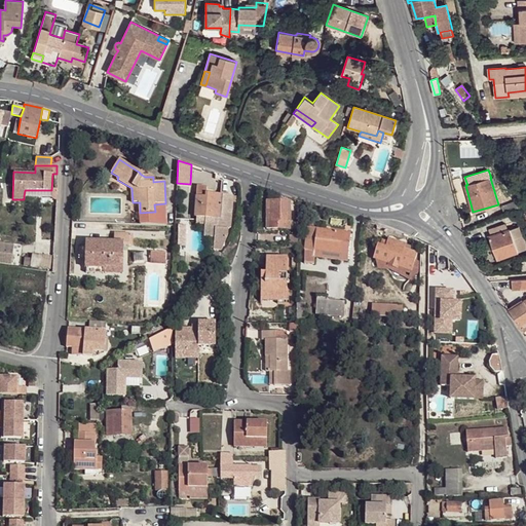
[(197,186),(196,197),(205,197),(207,187),(197,186)]
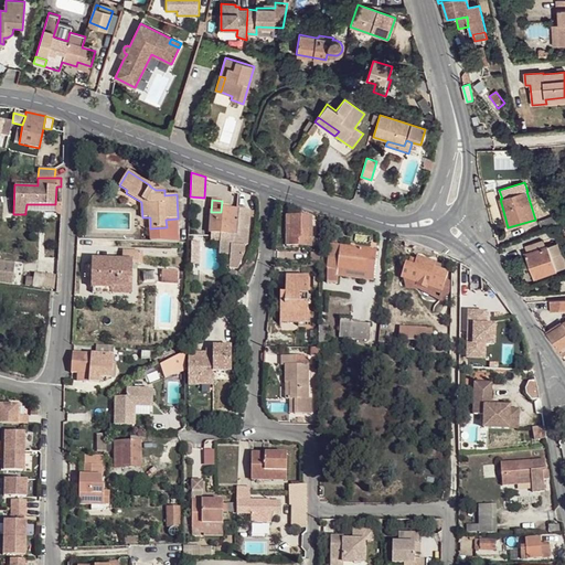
[(221,212),(211,212),(210,233),(212,233),(211,241),(220,242),(219,254),(231,255),(230,259),(242,260),(245,251),(245,246),(248,244),(251,211),(226,209),(225,213),(221,212)]
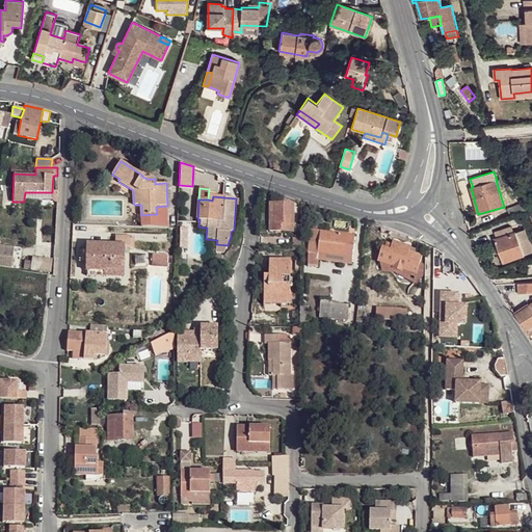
[(507,209),(509,215),(530,207),(528,201),(507,209)]
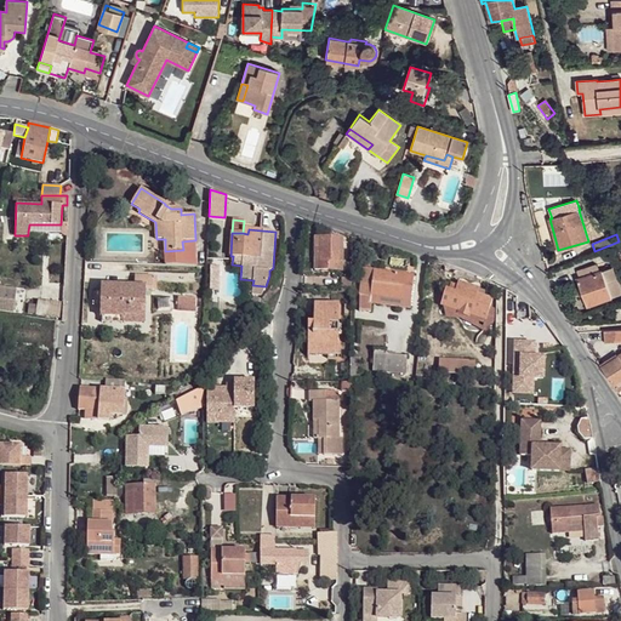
[(312,255),(312,271),(329,271),(328,261),(342,262),(342,239),(312,238),(312,255)]
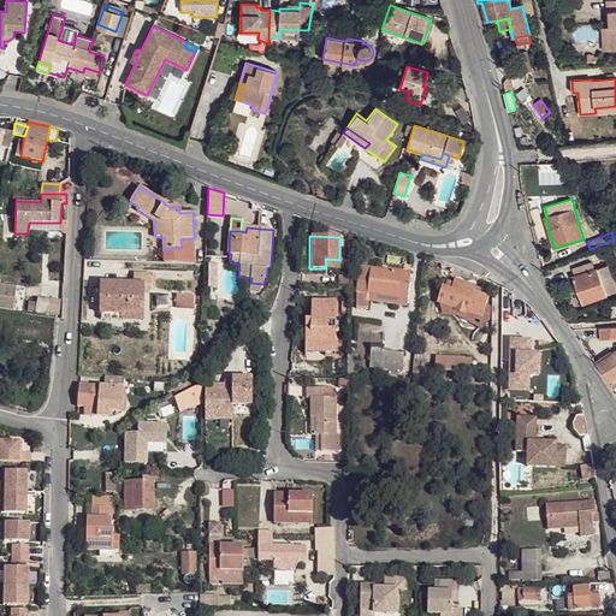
[(182,248),(164,249),(165,262),(195,264),(194,238),(181,240),(182,248)]
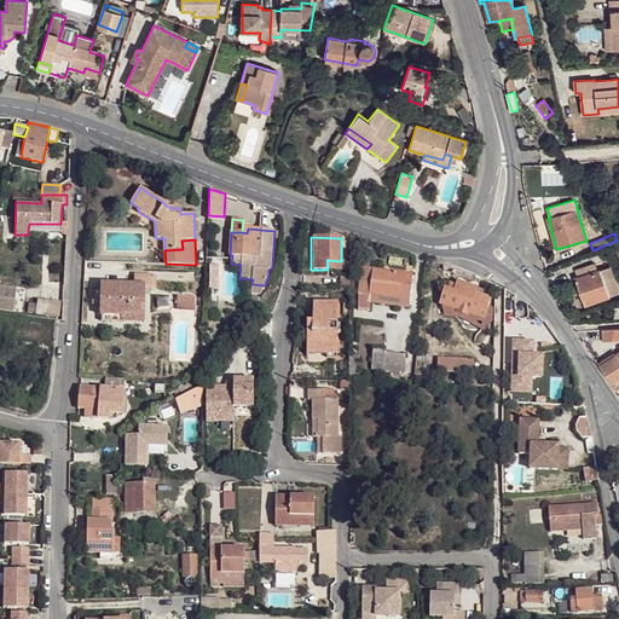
[(576,278),(585,306),(609,296),(600,270),(597,271),(595,264),(576,271),(578,277),(576,278)]
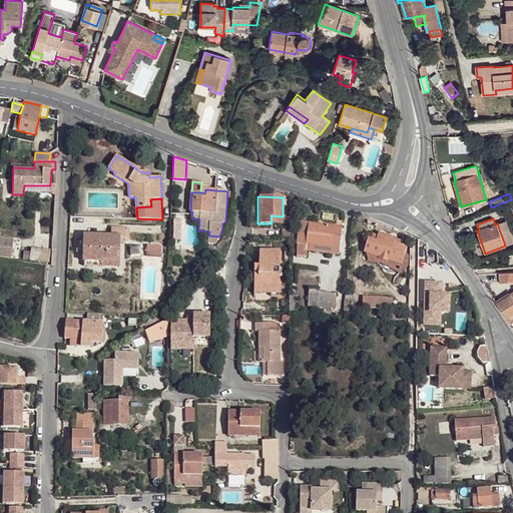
[(173,219),(172,239),(180,239),(181,220),(173,219)]
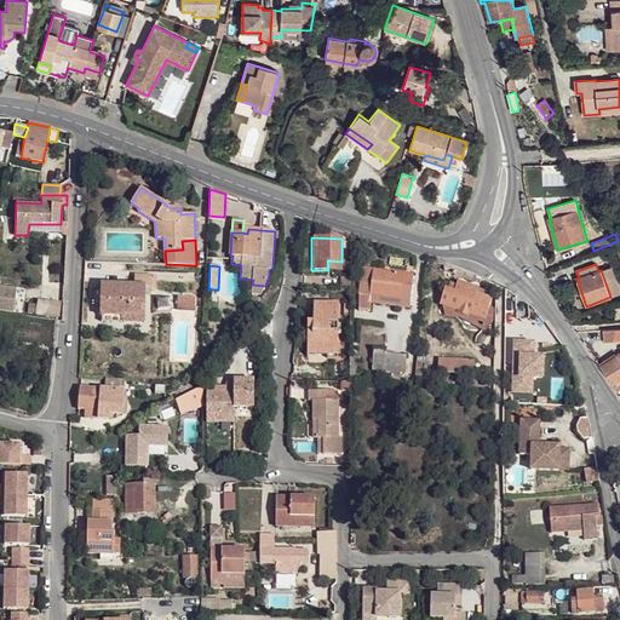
[(601,270),(610,297),(619,293),(619,286),(613,267),(601,270)]
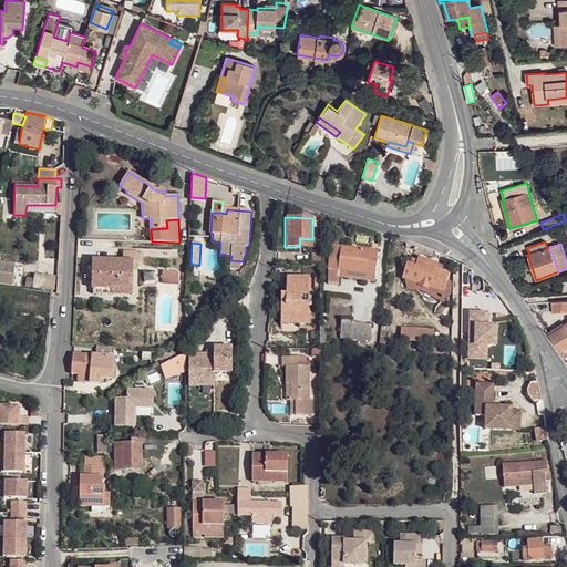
[(330,246),(328,269),(338,271),(338,270),(375,275),(378,251),(369,250),(368,254),(357,253),(358,249),(341,247),(330,246)]
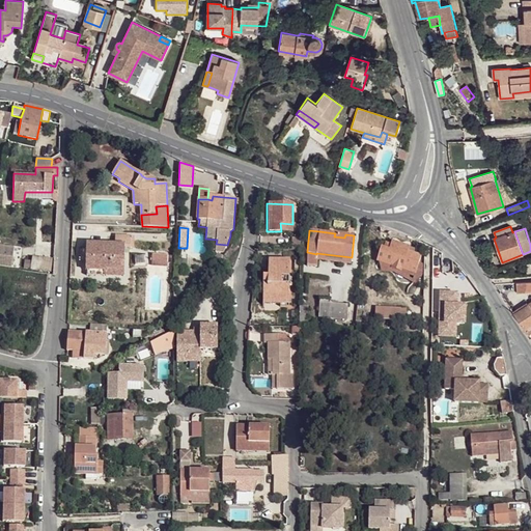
[(87,243),(86,271),(105,271),(106,269),(119,269),(120,258),(124,258),(124,245),(131,245),(131,236),(115,235),(115,244),(87,243)]
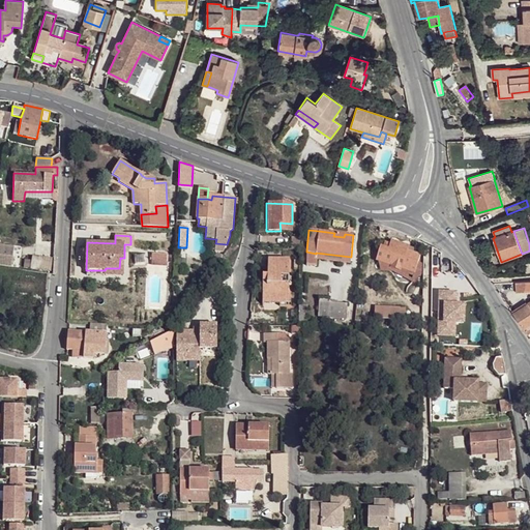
[(380,246),(376,260),(390,265),(389,268),(414,275),(415,272),(421,274),(421,265),(418,264),(420,256),(413,253),(413,249),(409,247),(409,246),(391,241),(390,243),(384,241),(383,247),(380,246)]
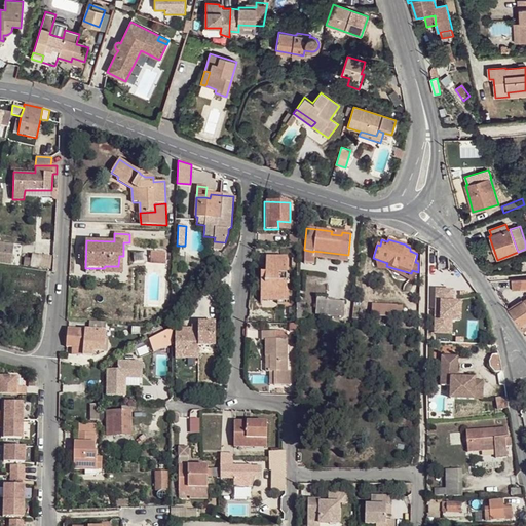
[(0,243),(0,263),(10,264),(13,246),(0,243)]
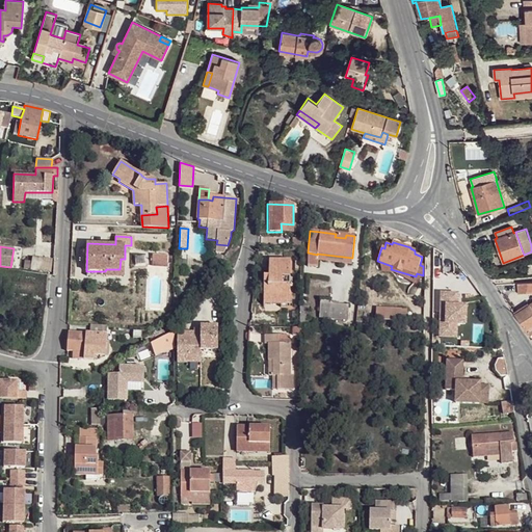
[(317,255),(316,261),(351,265),(352,258),(317,254),(317,255)]
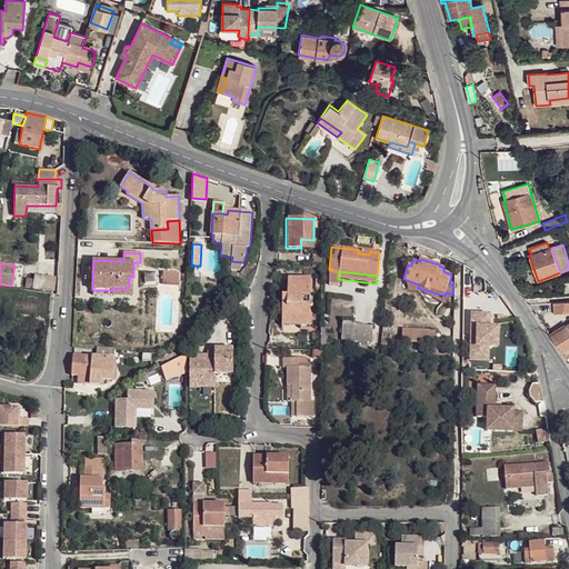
[(163,272),(162,285),(180,285),(180,273),(163,272)]
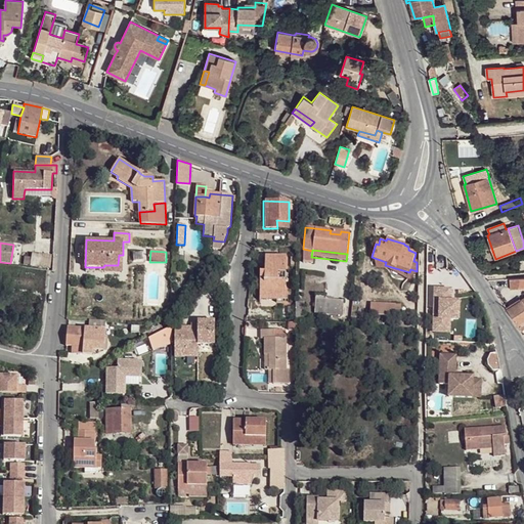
[(210,257),(214,261),(220,254),(219,252),(215,251),(210,257)]
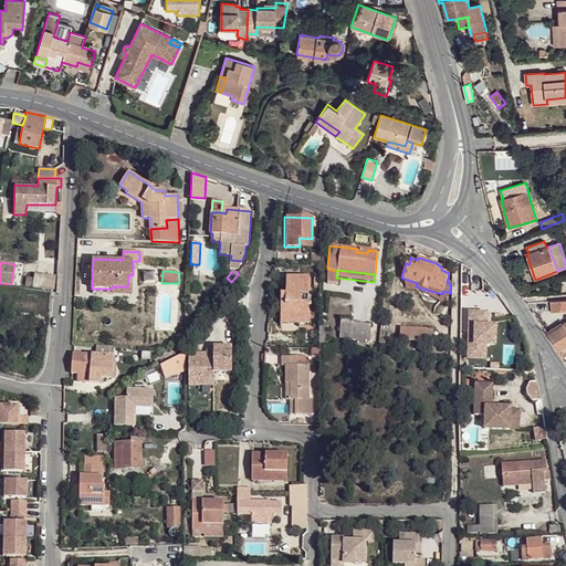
[(58,275),(35,272),(34,285),(55,289),(58,275)]
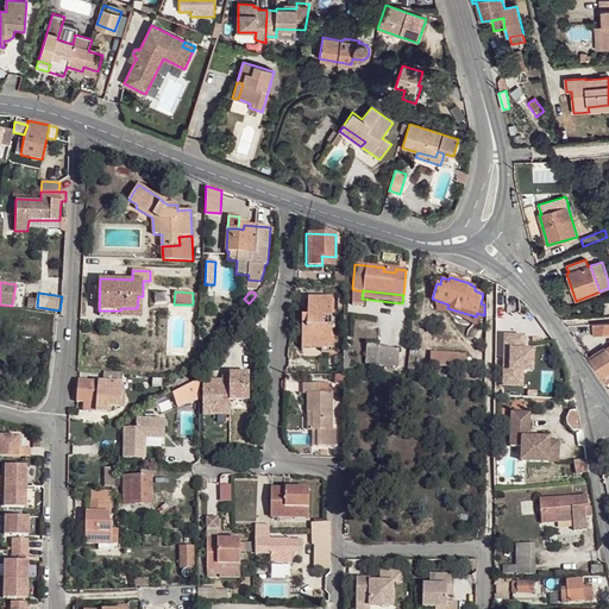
[(120,311),(120,316),(142,316),(143,296),(138,296),(137,308),(121,308),(120,311)]
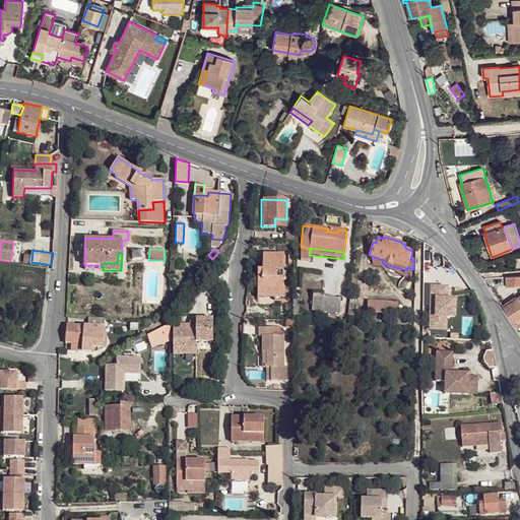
[(263,278),(263,294),(283,294),(283,278),(280,278),(280,271),(283,271),(283,254),(263,255),(263,262),(263,270),(270,270),(269,278),(263,278)]
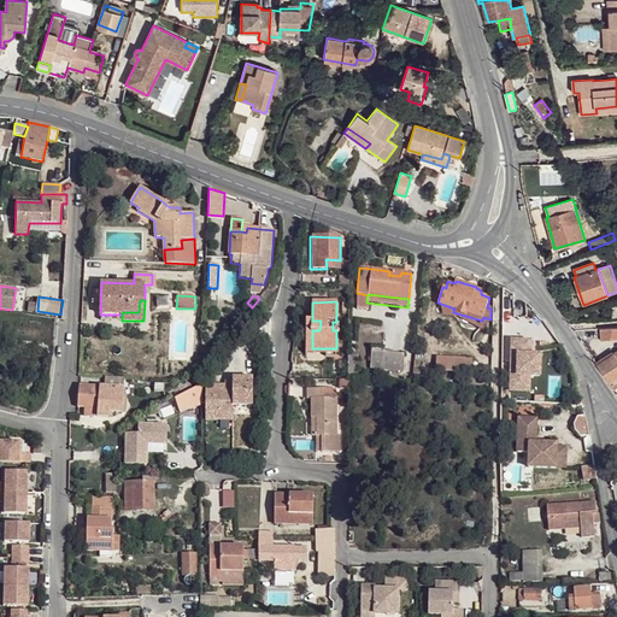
[(305,353),(312,353),(312,348),(312,330),(319,330),(321,321),(312,321),(306,321),(305,353)]
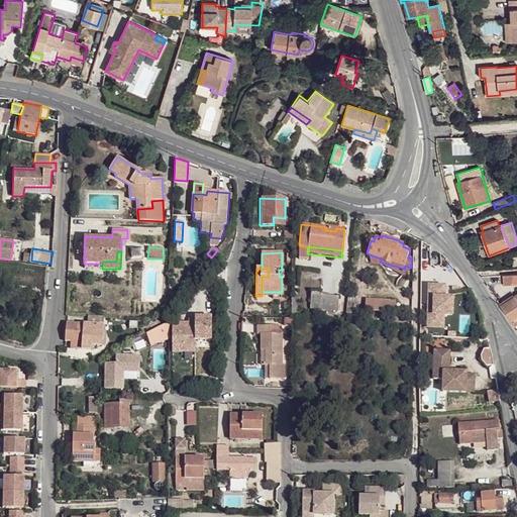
[(516,275),(503,276),(503,284),(516,283),(516,275)]
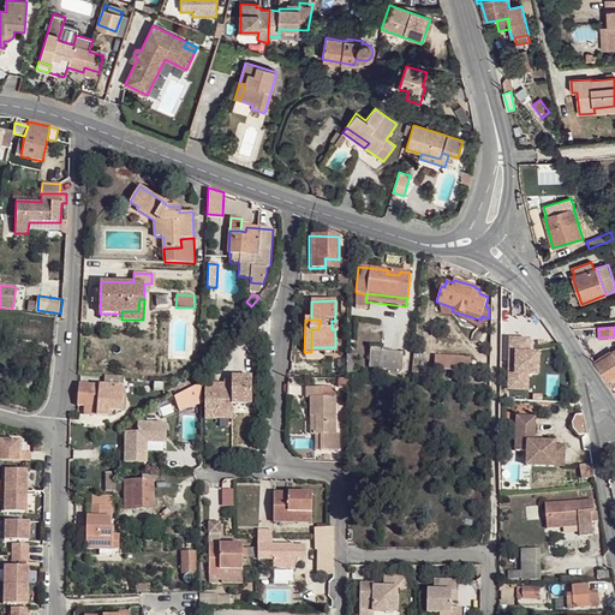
[(529,341),(511,340),(509,389),(527,390),(527,375),(538,375),(538,354),(533,354),(529,354),(529,341)]
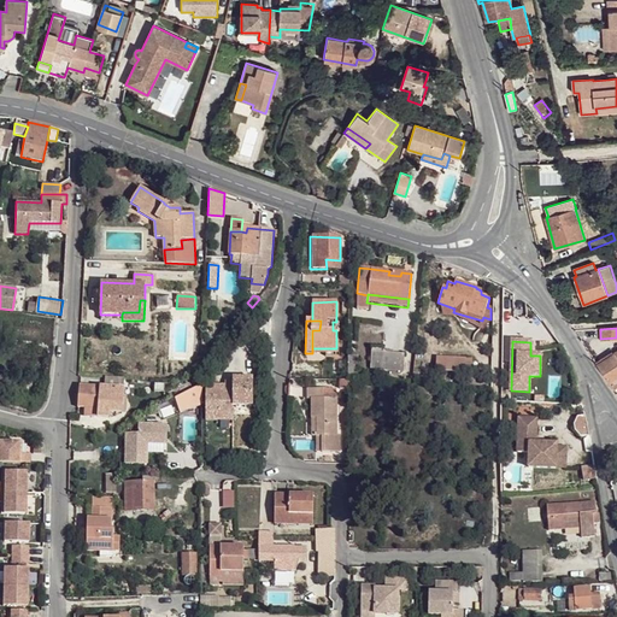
[(371,348),(370,369),(404,371),(405,354),(382,353),(383,348),(371,348)]
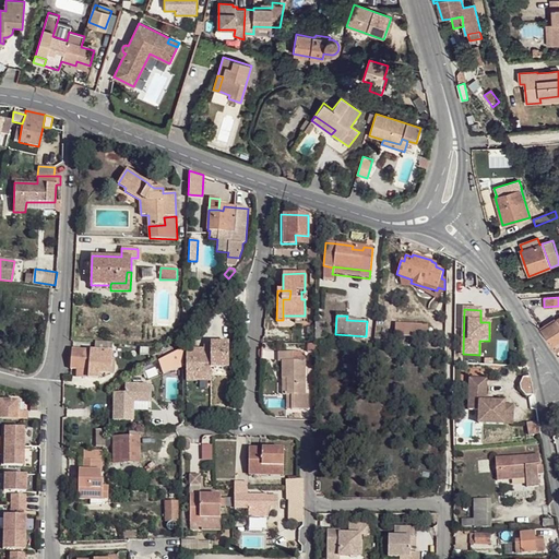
[(558,319),(542,331),(551,346),(558,341),(558,319)]
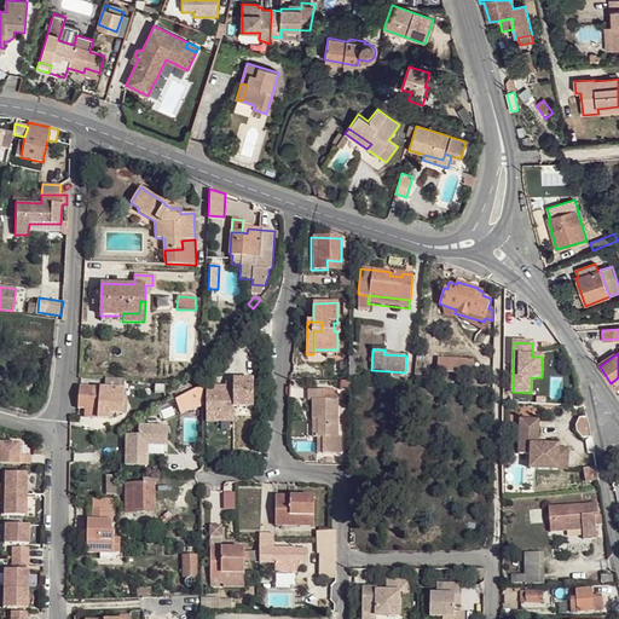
[(438,358),(437,371),(474,374),(475,359),(438,358)]
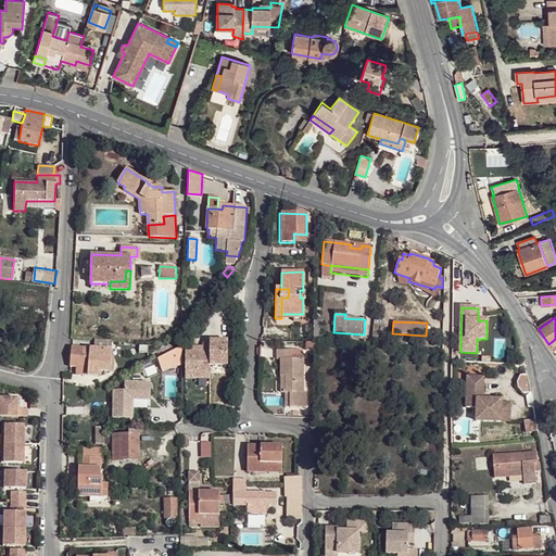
[(200,377),(217,376),(217,364),(231,363),(231,339),(222,339),(222,336),(213,336),(213,342),(206,342),(206,345),(189,345),(189,377),(200,377)]
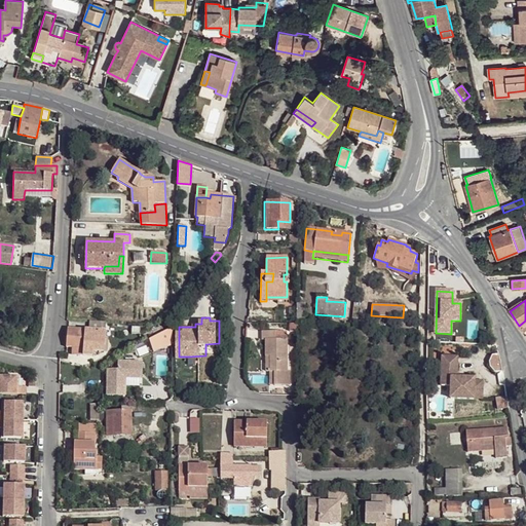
[(107,325),(90,323),(90,331),(106,332),(107,325)]
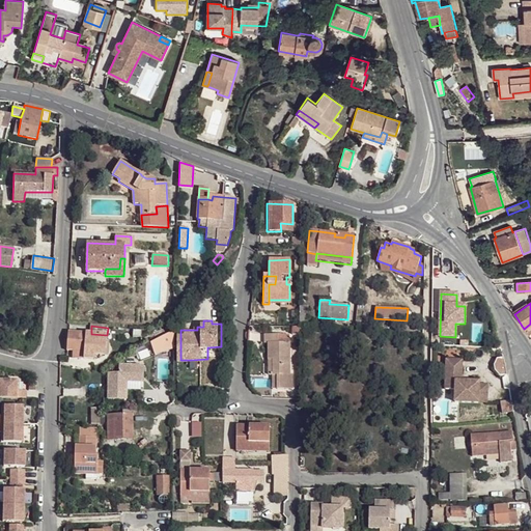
[(174,350),(174,331),(152,342),(156,355),(174,350)]
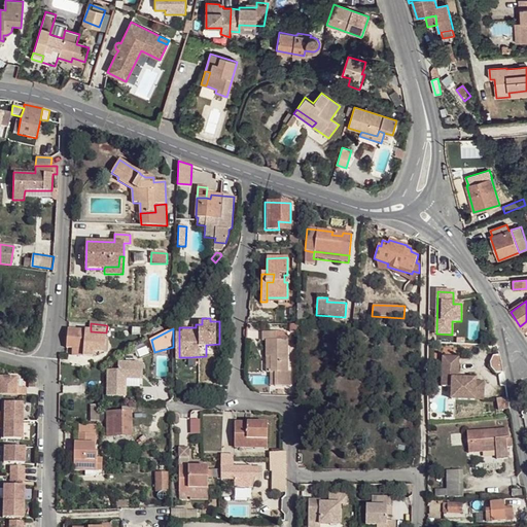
[(68,329),(67,348),(72,348),(71,355),(94,357),(94,353),(104,353),(106,332),(91,331),(68,329)]
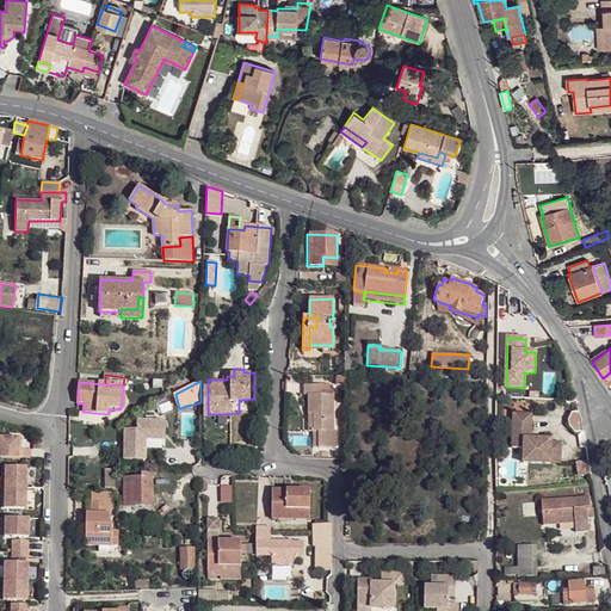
[(319,432),(319,448),(337,448),(337,431),(334,431),(334,395),(327,394),(327,386),(304,386),(304,395),(308,395),(308,405),(308,414),(313,414),(314,432),(319,432)]
